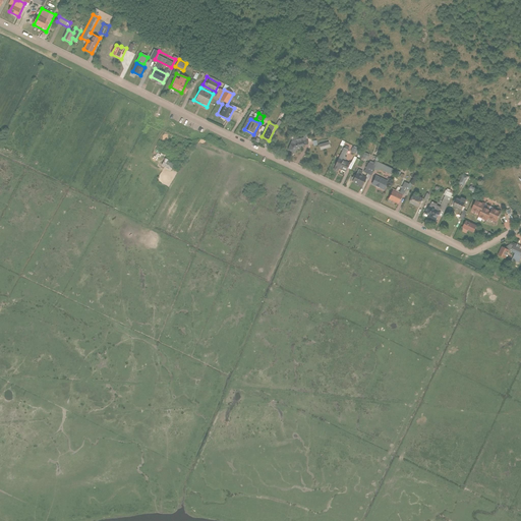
[(287,150),(295,154),(297,148),(303,147),(302,138),(291,140),(287,150)]
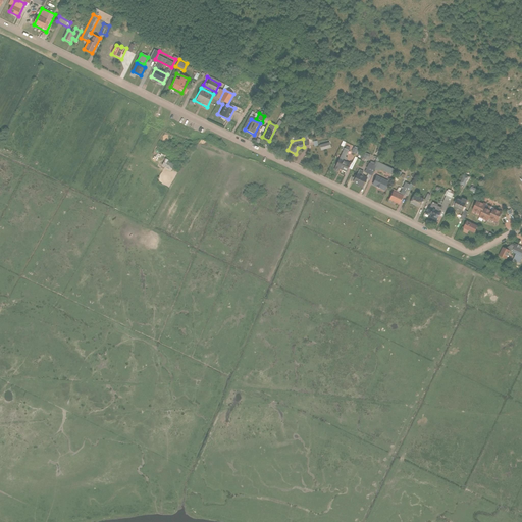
[(319,144),(320,150),(331,148),(329,142),(319,144)]
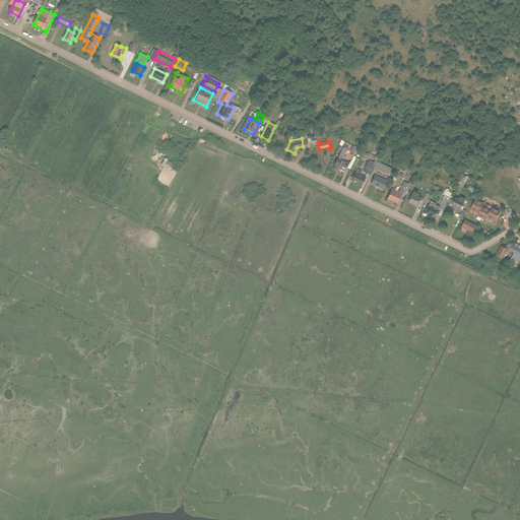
[(367,160),(370,154),(363,151),(360,157),(367,160)]
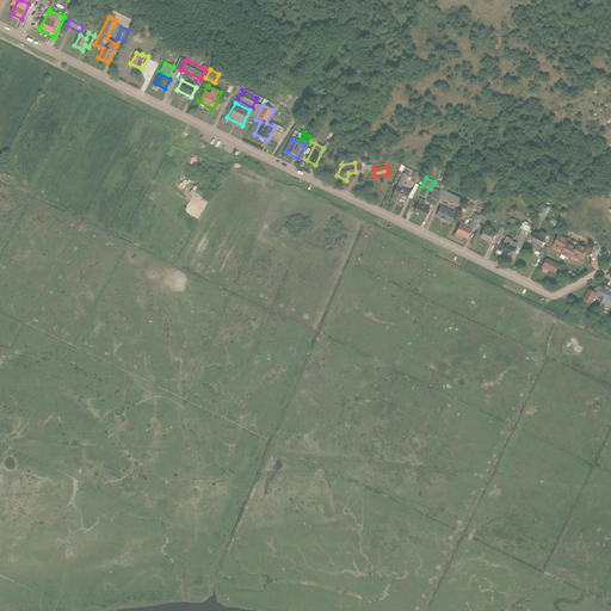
[(196,189),(197,186),(193,185),(189,193),(201,199),(204,192),(196,189)]
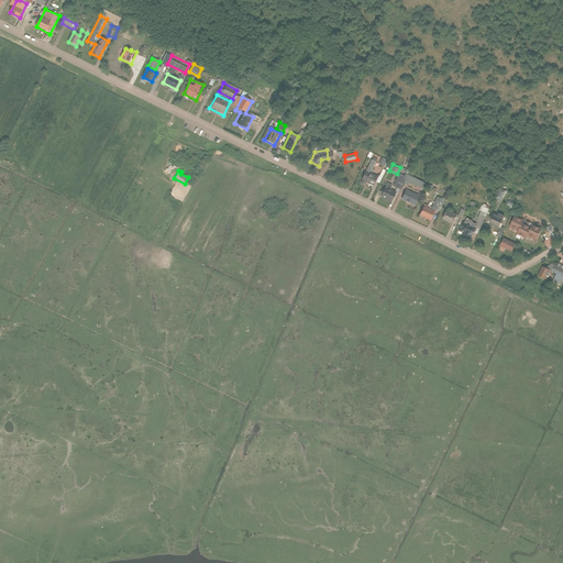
[(360,184),(372,189),(377,178),(365,173),(360,184)]
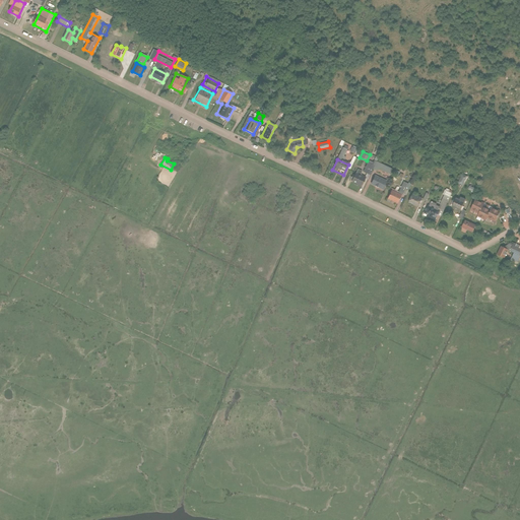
[(376,170),(389,176),(392,170),(379,164),(376,170)]
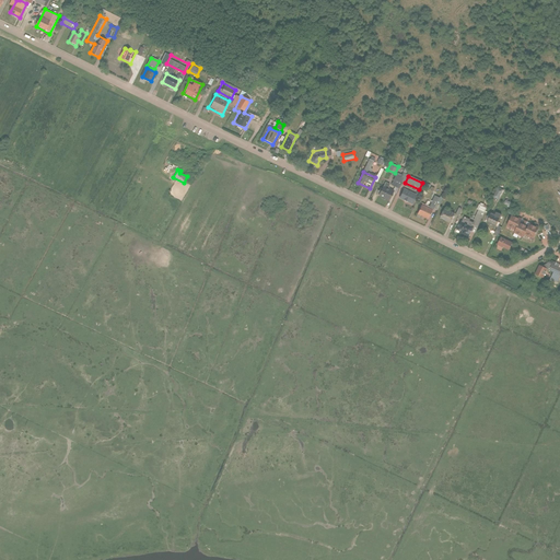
[(377,196),(388,201),(394,191),(382,186),(377,196)]
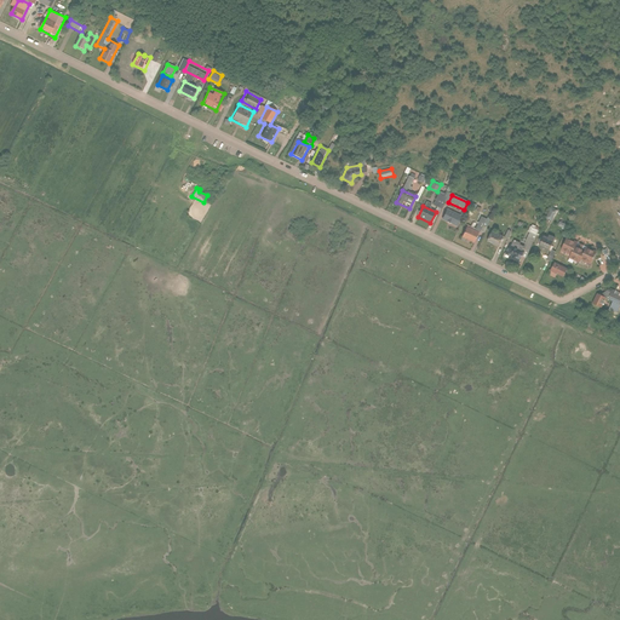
[(546,218),(552,220),(557,210),(551,206),(546,218)]
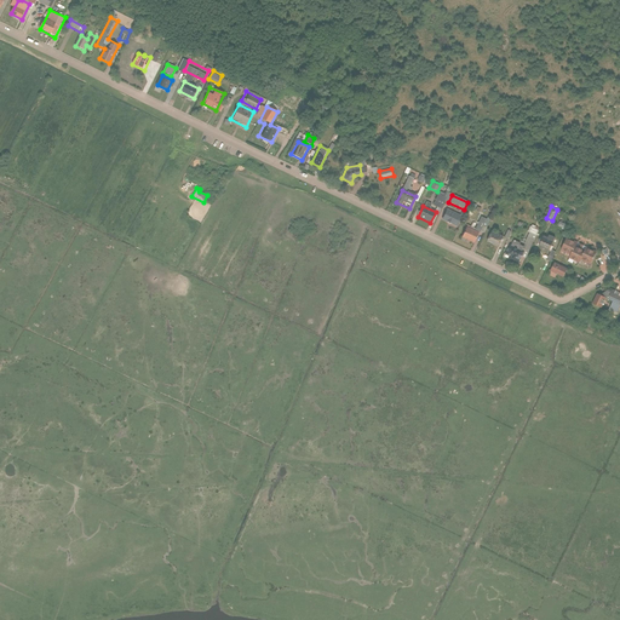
[(442,220),(457,228),(461,217),(447,211),(442,220)]
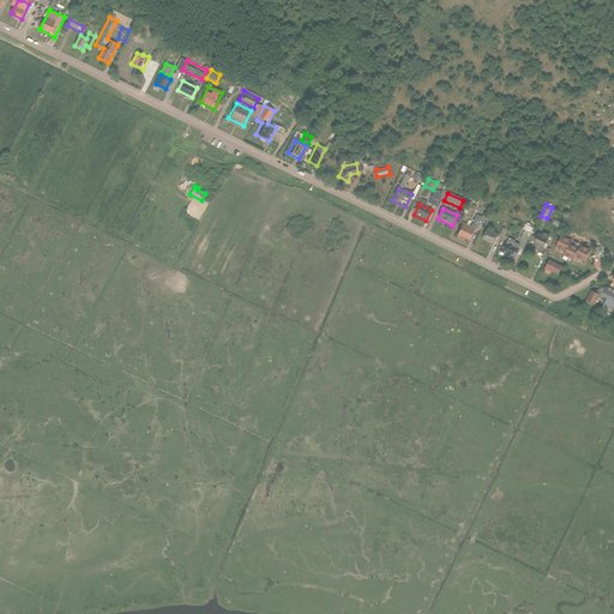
[(470,227),(480,230),(485,217),(475,214),(470,227)]
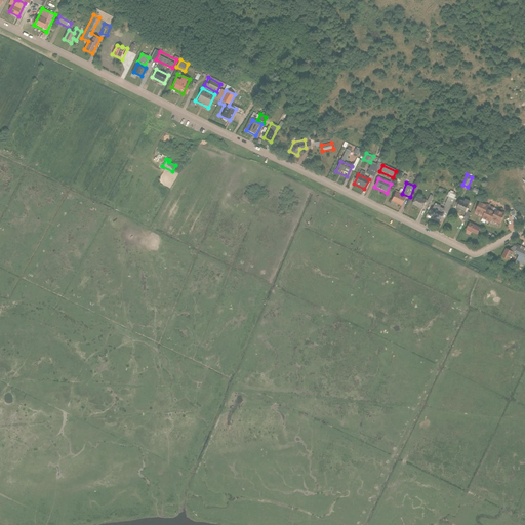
[(390,201),(401,207),(406,197),(395,192),(390,201)]
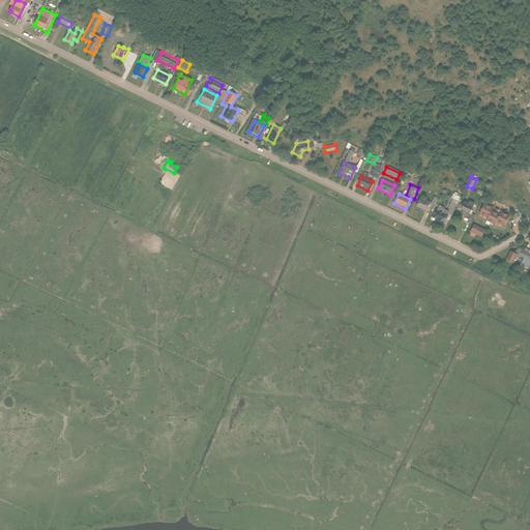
[(415,208),(423,212),(430,202),(420,197),(415,208)]
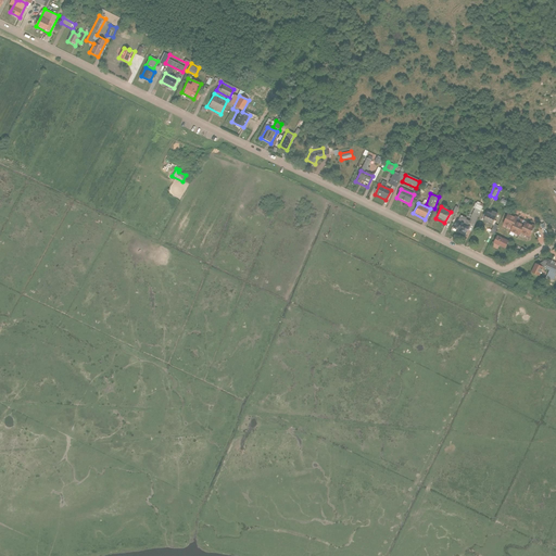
[(482,220),(493,226),(497,215),(488,210),(482,220)]
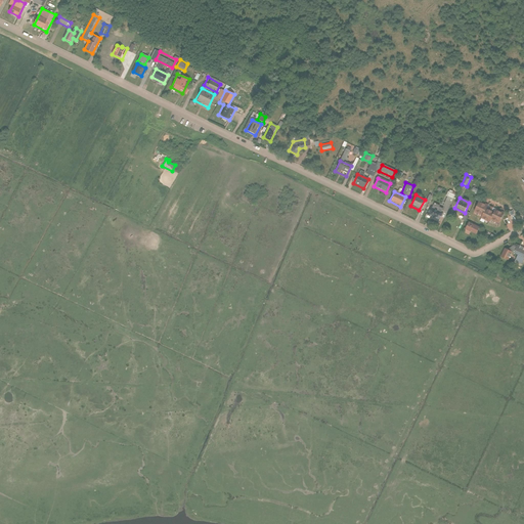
[(495,208),(494,212),(485,207),(487,204),(479,200),(473,212),(480,215),(479,217),(489,222),(491,219),(499,223),(505,212),(495,208)]
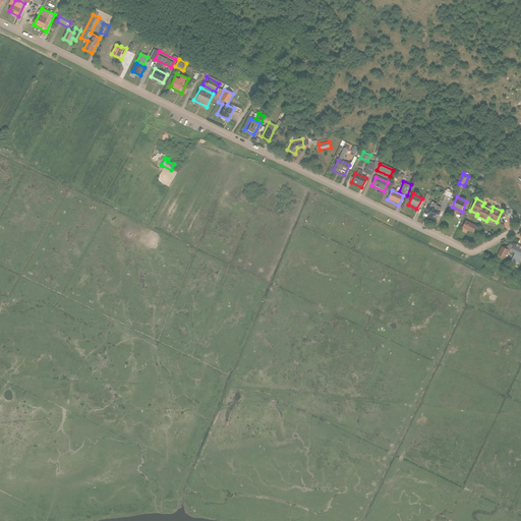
[(423,215),(436,221),(442,208),(429,201),(423,215)]
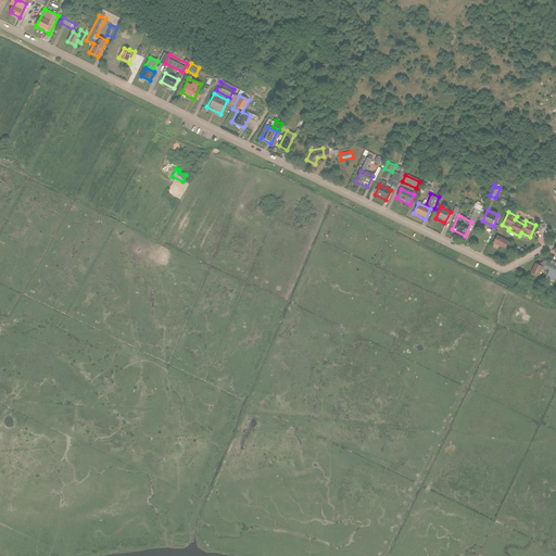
[(535,232),(541,244),(545,242),(541,230),(535,232)]
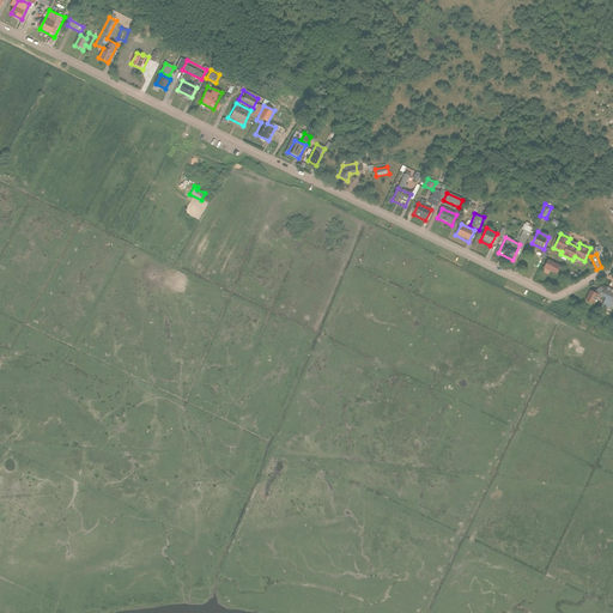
[(545,267),(558,274),(563,265),(548,259),(545,267)]
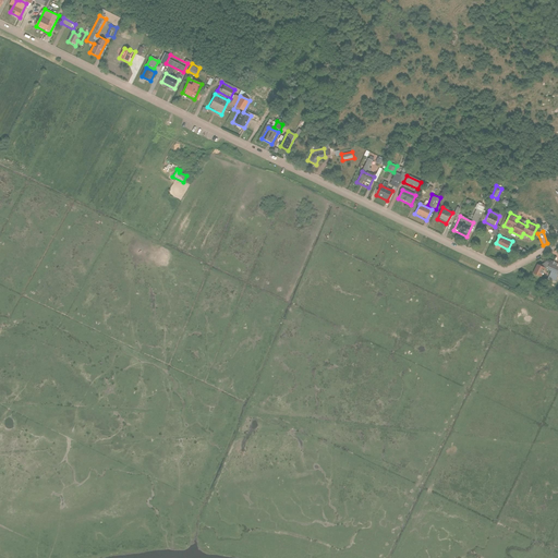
[(549,259),(545,267),(557,274),(557,263),(557,264),(549,259)]
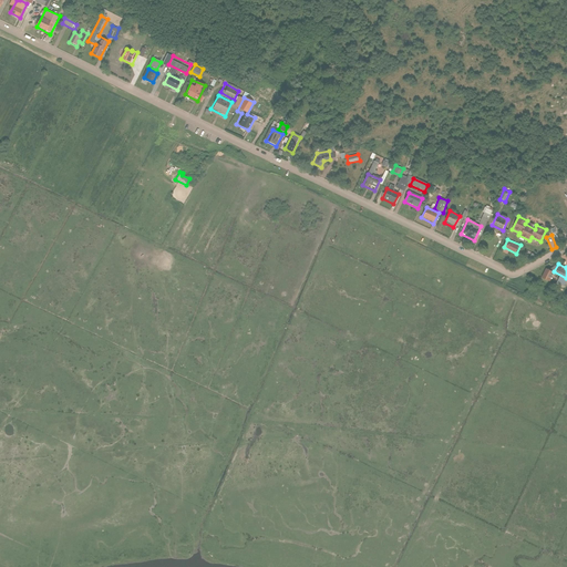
[(549,280),(554,271),(546,267),(542,276),(549,280)]
